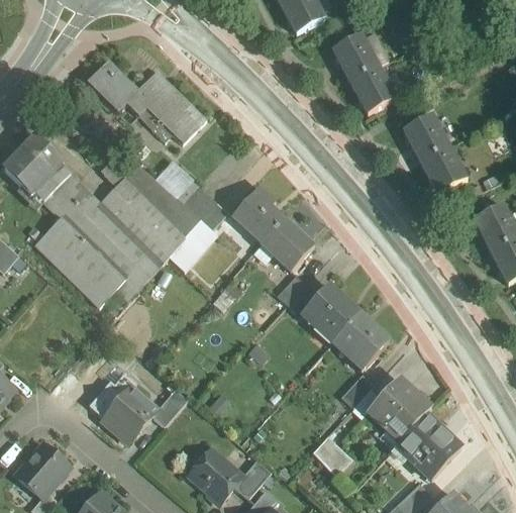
[(297,33),(324,18),(313,0),(283,0),(279,2),(297,33)]
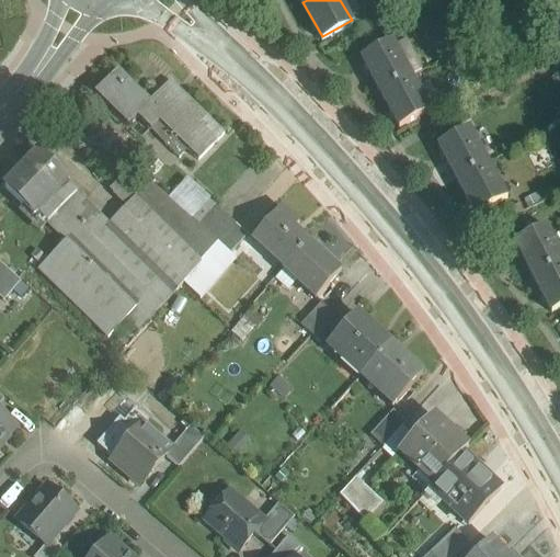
[(379,89),(410,72),(392,38),(362,55),(379,89)]
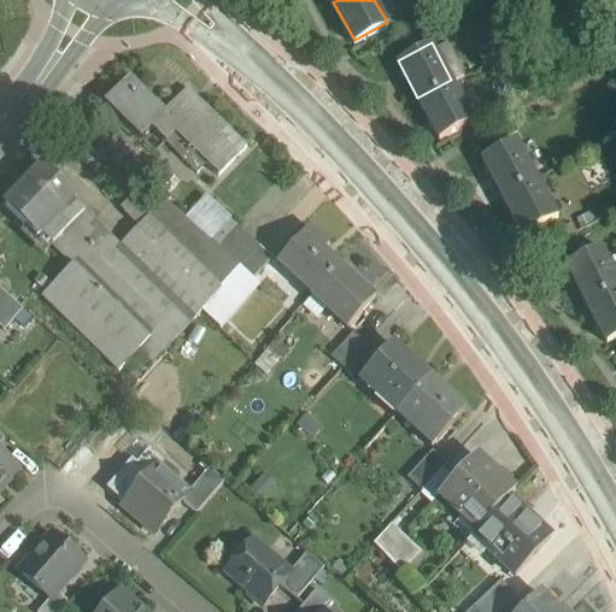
[(177,152),(216,113),(187,84),(163,107),(128,74),(103,99),(140,135),(151,125),(177,152)]
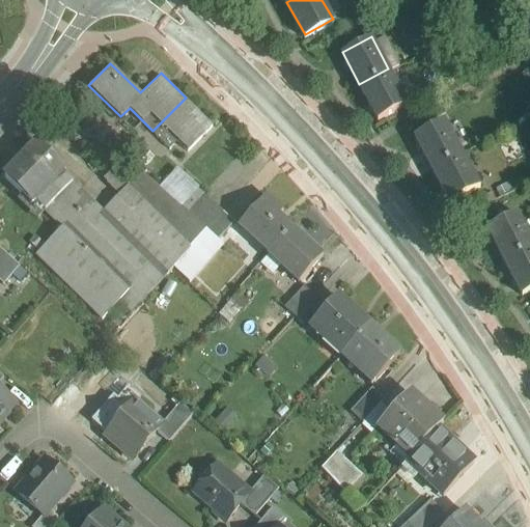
[(377,116),(406,101),(388,68),(359,84),(377,116)]
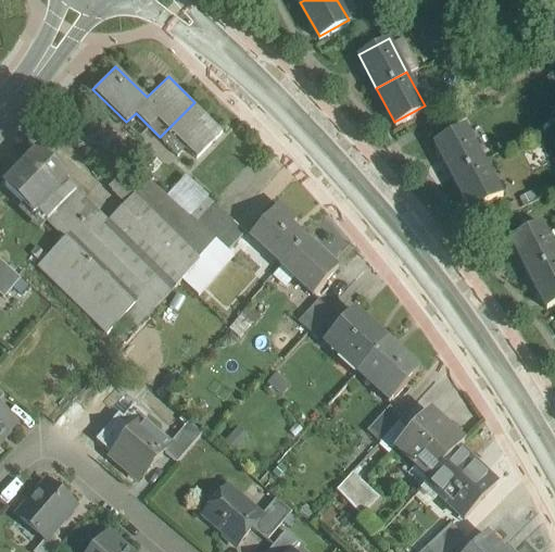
[(194,102),(160,137),(176,153),(186,145),(196,154),(222,128),(194,102)]
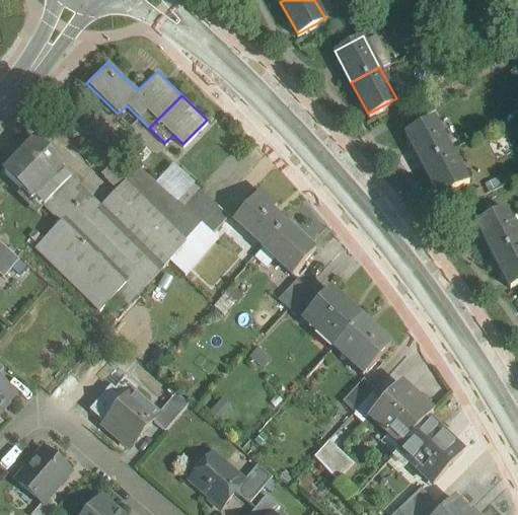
[(434,117),(405,132),(422,163),(450,148),(434,117)]
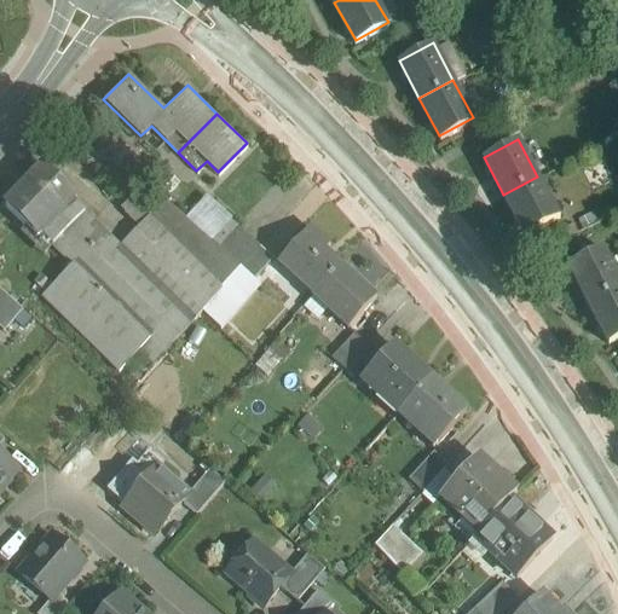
[(75,195),(41,162),(4,202),(38,235),(41,231),(52,243),(85,210),(73,198),(75,195)]
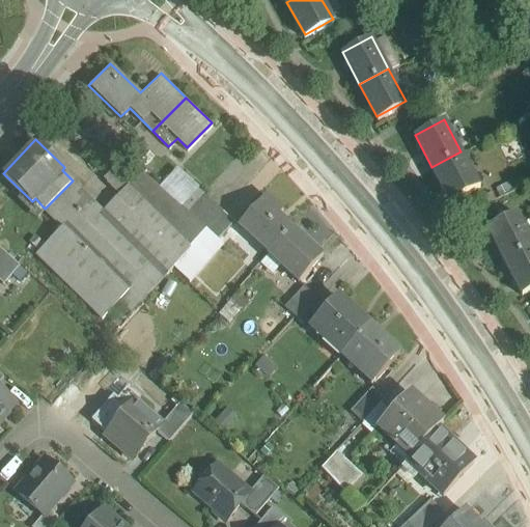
[(461,151),(431,167),(449,199),(478,184),(461,151)]
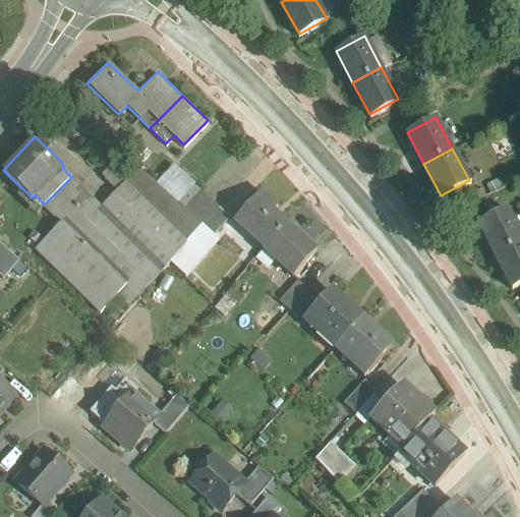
[(101,206),(71,177),(44,205),(61,221),(36,247),(101,310),(152,256),(163,267),(203,223),(183,206),(137,166),(101,206)]
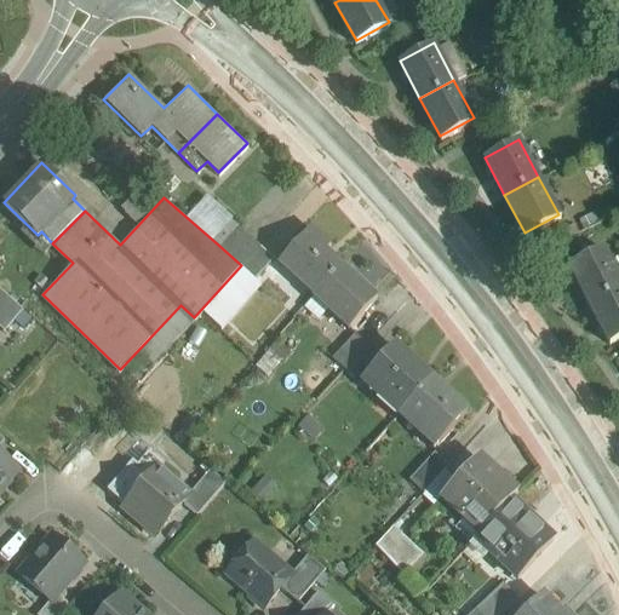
[(261,245),(238,223),(218,245),(241,265),(261,245)]
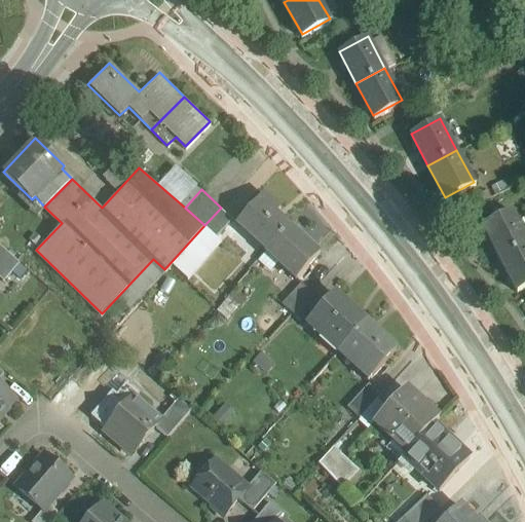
[(263,191),(235,222),(264,249),(288,223),(275,212),(279,207),(263,191)]
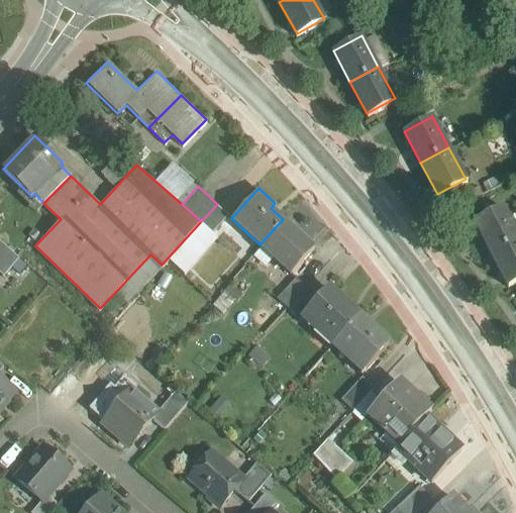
[(217,204),(201,221),(211,231),(227,213),(217,204)]
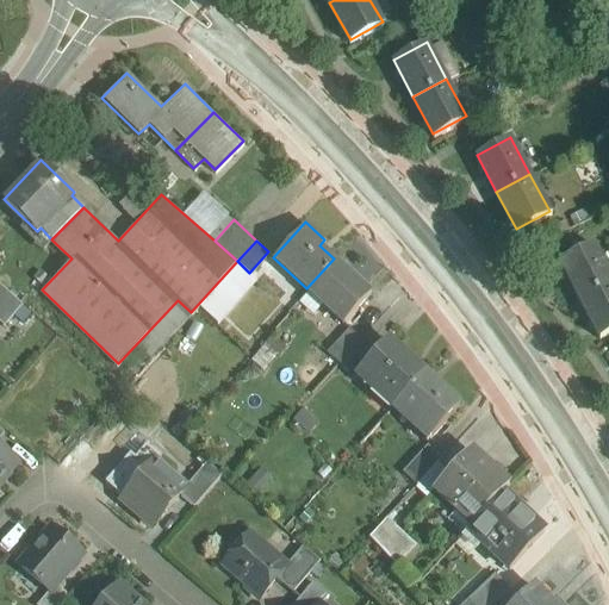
[(579,298),(608,281),(608,273),(594,243),(560,260),(579,298)]
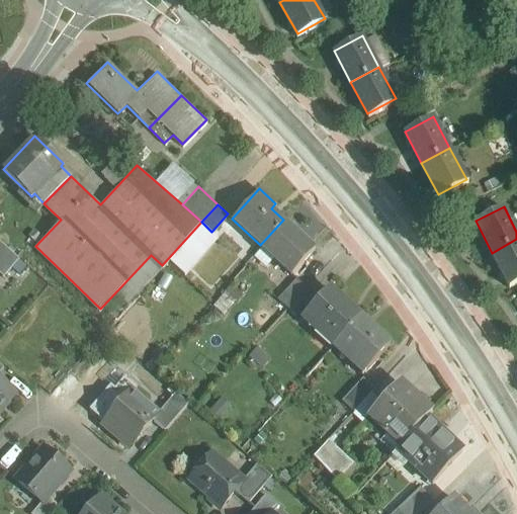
[(314,247),(283,220),(260,245),(290,272),(314,247)]
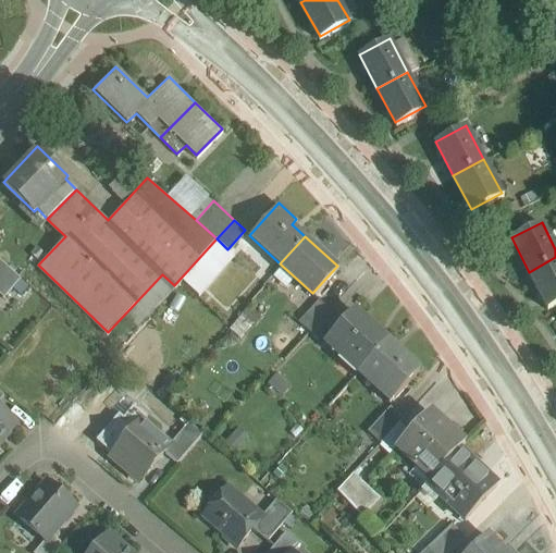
[(547,306),(555,300),(555,257),(529,272),(547,306)]
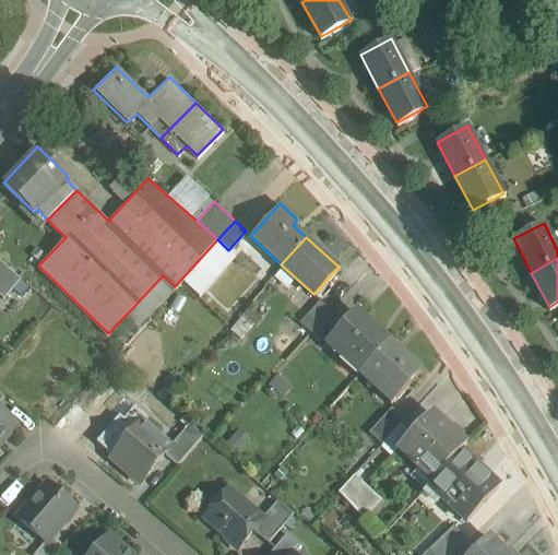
[(20,276),(0,259),(0,293),(3,296),(20,276)]
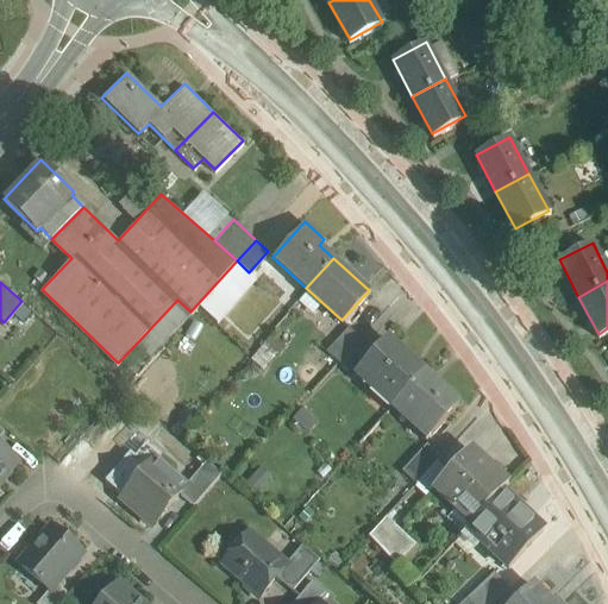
[(349,323),(326,348),(337,359),(359,334),(349,323)]
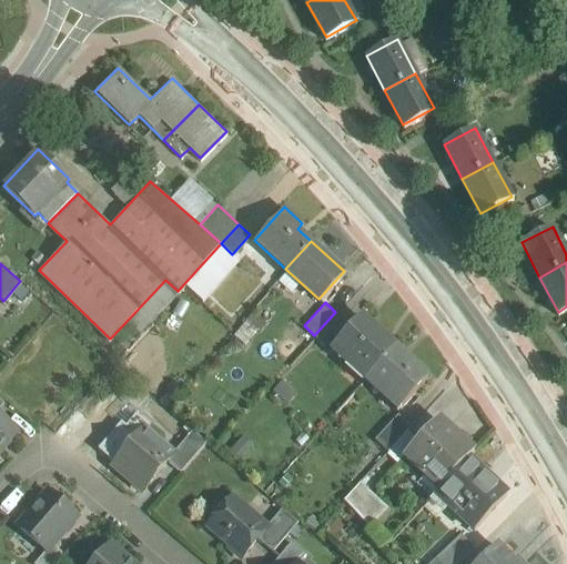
[(335,312),(314,335),(325,344),(346,322),(335,312)]
